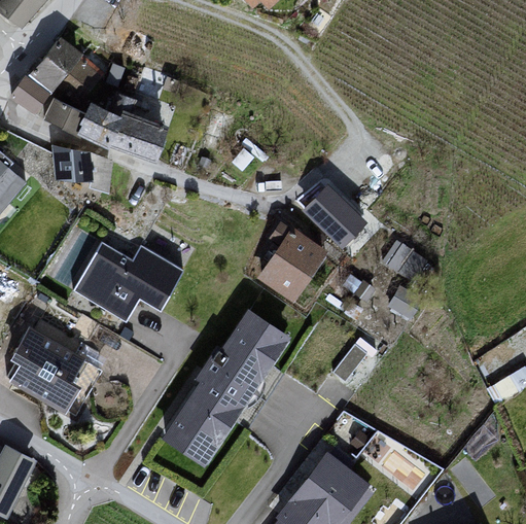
[(4,0),(0,5),(0,13),(21,31),(45,0),(4,0)]
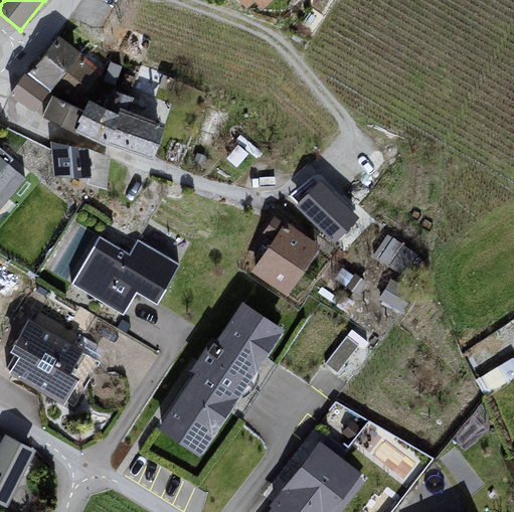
[(58,38),(8,96),(33,114),(50,95),(78,107),(100,76),(99,65),(83,56),(58,38)]
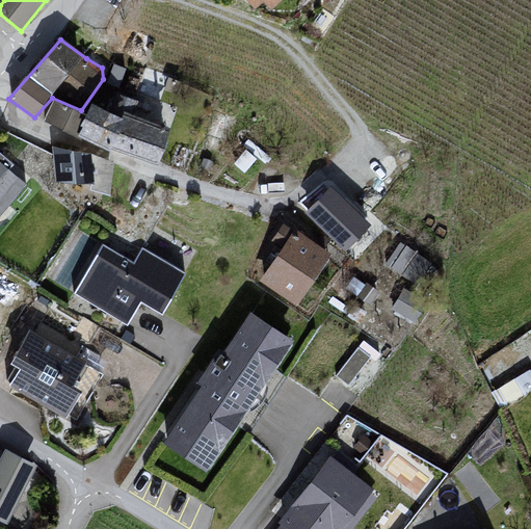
[(91,104),(78,137),(157,163),(168,132),(141,118),(145,104),(115,95),(110,111),(91,104)]
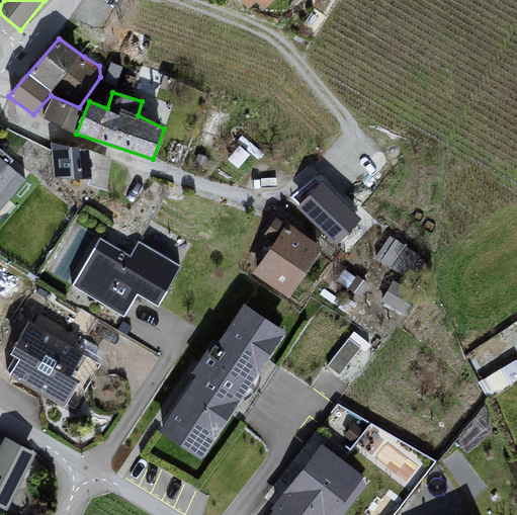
[(79,112),(52,100),(45,118),(71,134),(79,112)]
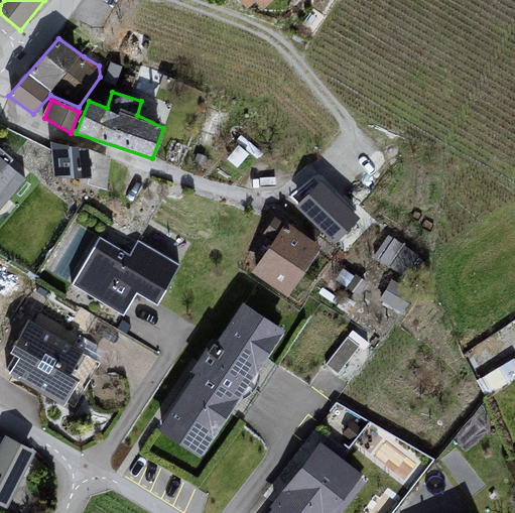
[(81,148),(50,143),(55,175),(89,177),(91,185),(103,186),(106,159),(81,148)]
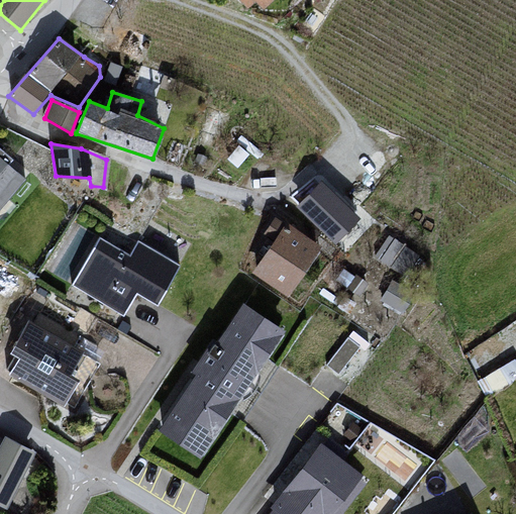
[(0,208),(25,179),(0,153),(0,208)]
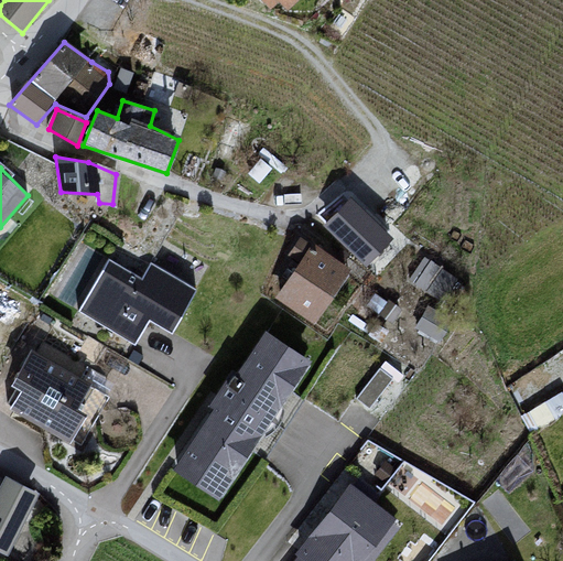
[(393,234),(348,191),(321,220),(366,263),(393,234)]
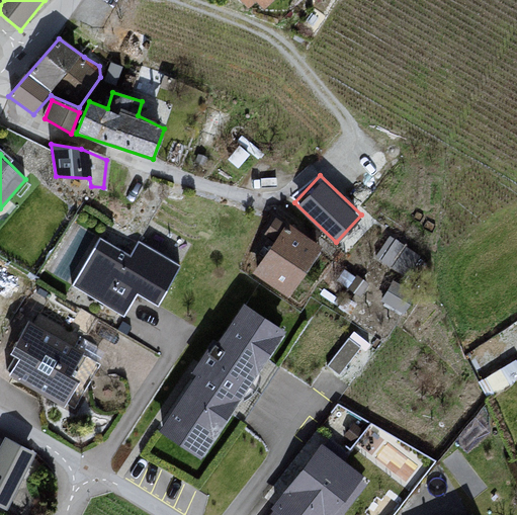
[(251,273),(288,296),(320,246),(287,223),(251,273)]
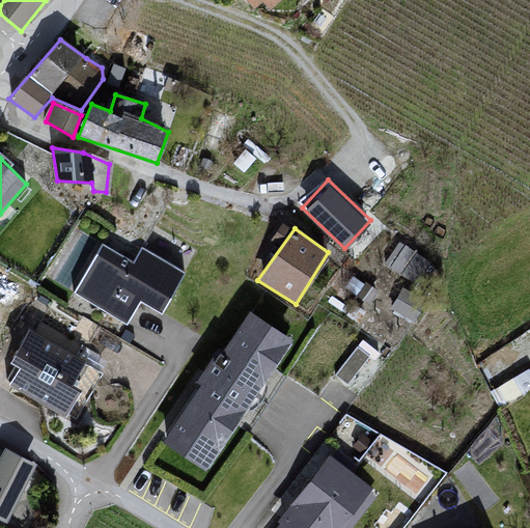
[(103,246),(75,294),(127,327),(138,301),(162,316),(186,275),(141,249),(134,264),(103,246)]
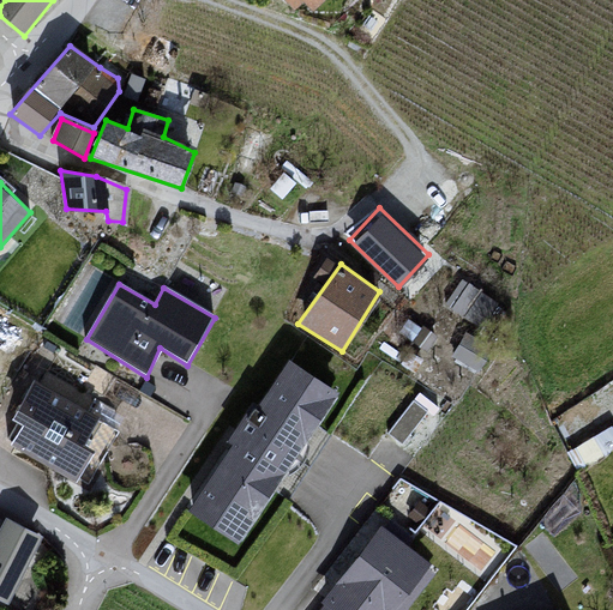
[(288,356),(188,507),(240,541),(340,390),(288,356)]
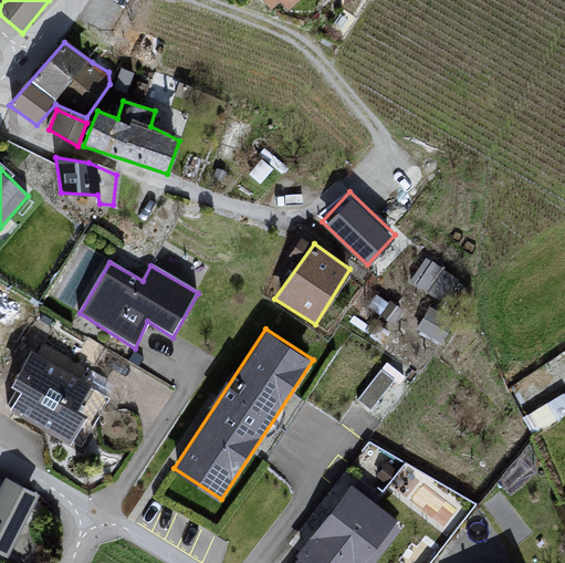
[(32,351),(9,388),(20,396),(11,410),(71,446),(84,417),(74,414),(89,385),(32,351)]
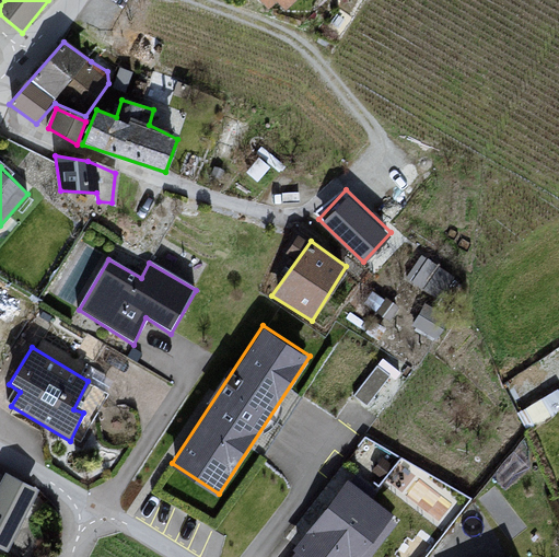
[(382,349),(356,384),(379,402),(406,367),(382,349)]
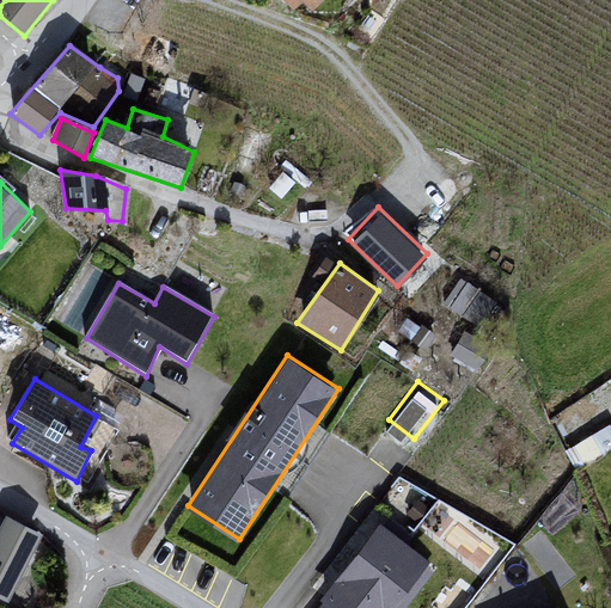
[(6,516),(0,527),(0,597),(6,600),(42,534),(6,516)]
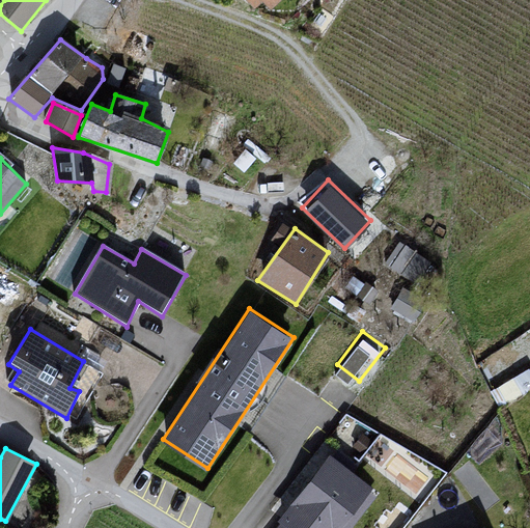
[(329,459),(274,527),(350,527),(373,494),(329,459)]
